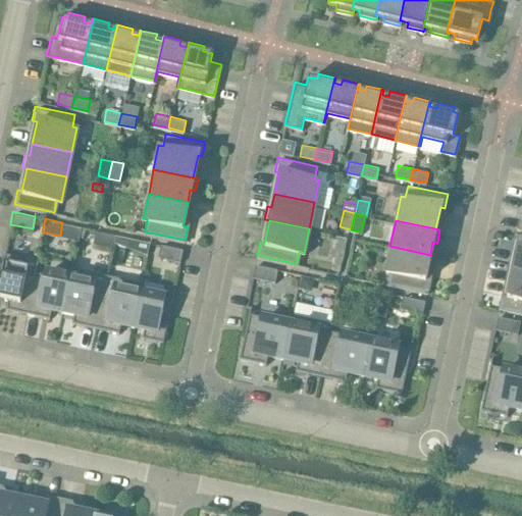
[(115,234),(113,241),(125,245),(127,236),(115,234)]
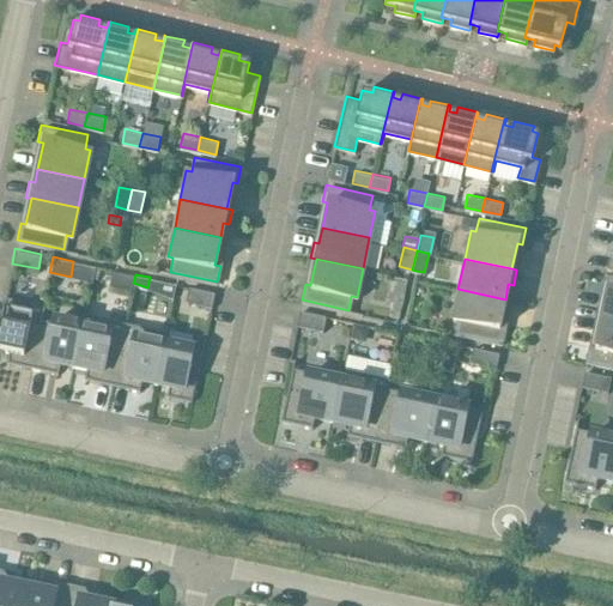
[(606,291),(600,319),(612,321),(612,276),(605,274),(601,290),(606,291)]
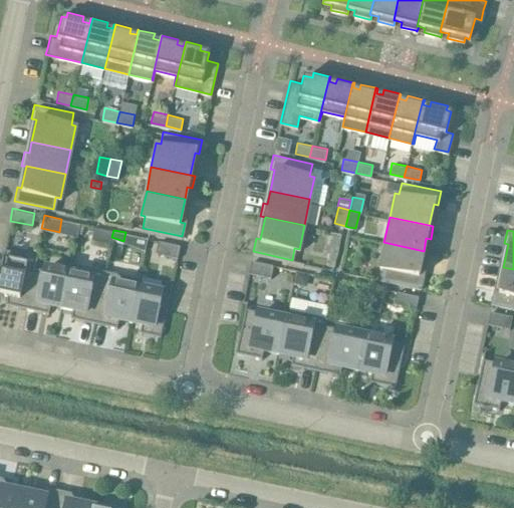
[(155,251),(177,256),(180,244),(158,239),(155,251)]
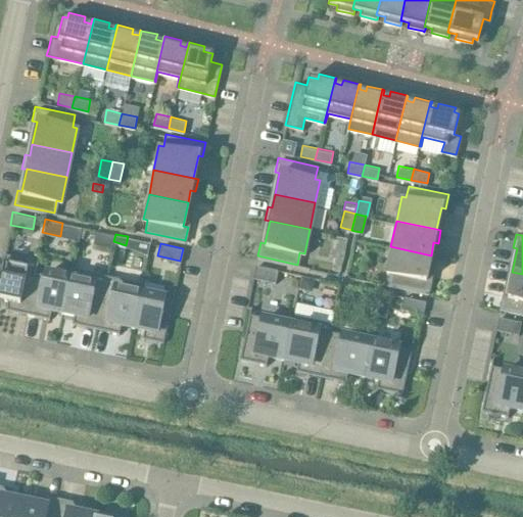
[(390,272),(387,284),(427,292),(430,278),(426,278),(431,255),(390,246),(385,271),(390,272)]
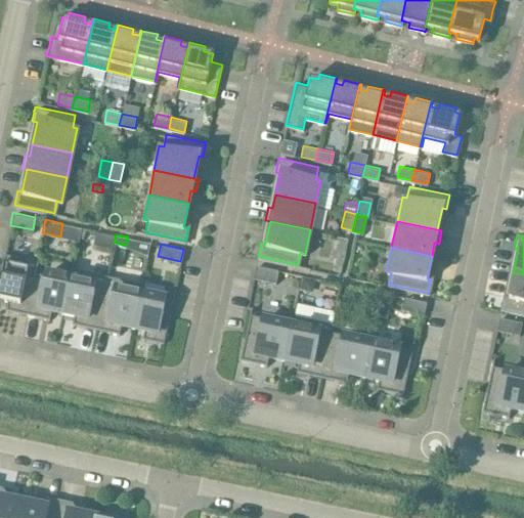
[(4,253),(0,271),(0,298),(7,300),(5,308),(27,313),(35,272),(38,260),(4,253)]
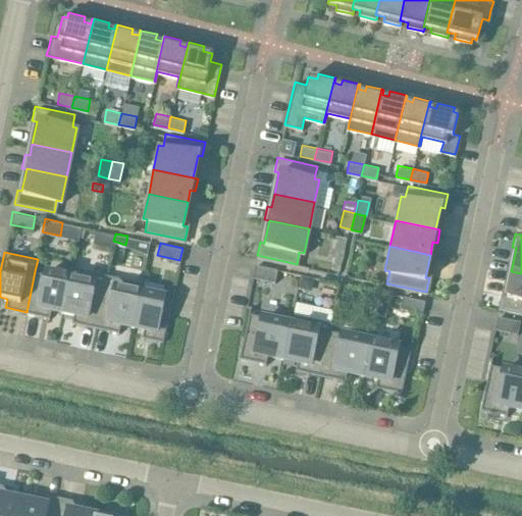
[(255,263),(252,275),(274,280),(277,268),(255,263)]
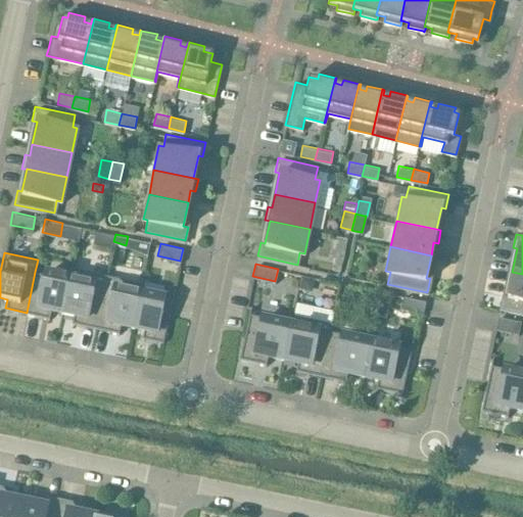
[(68,275),(61,311),(74,313),(72,322),(95,327),(106,274),(70,267),(68,275)]
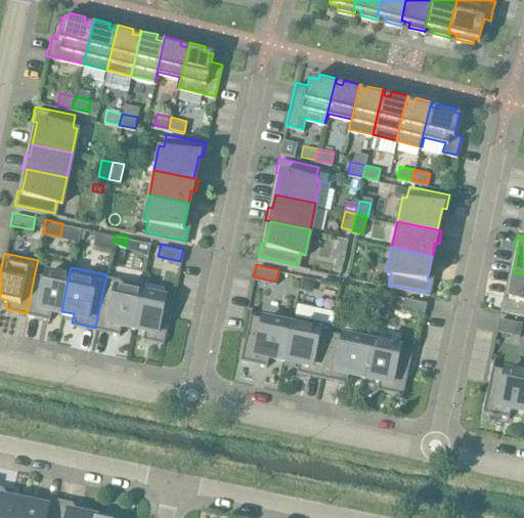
[(35,272),(27,313),(49,317),(51,309),(61,311),(69,275),(46,270),(45,274),(35,272)]
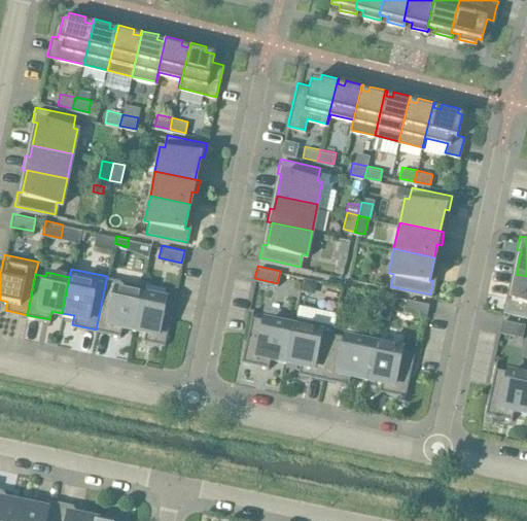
[(506,296),(503,310),(526,314),(526,276),(516,274),(512,297),(506,296)]
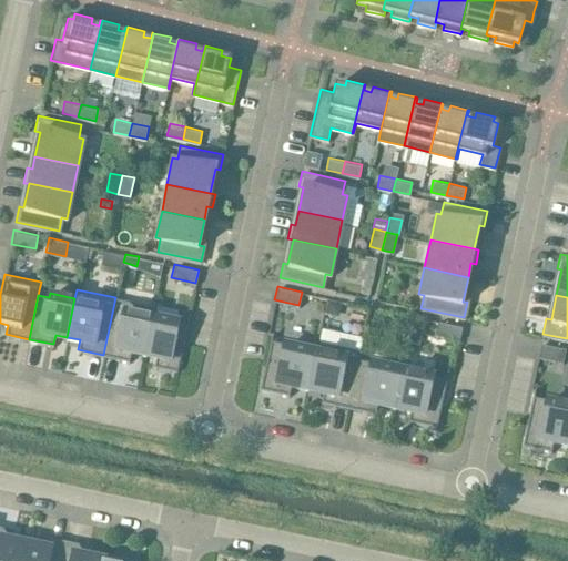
[(115,297),(103,355),(129,360),(131,350),(144,354),(153,315),(154,306),(115,297)]
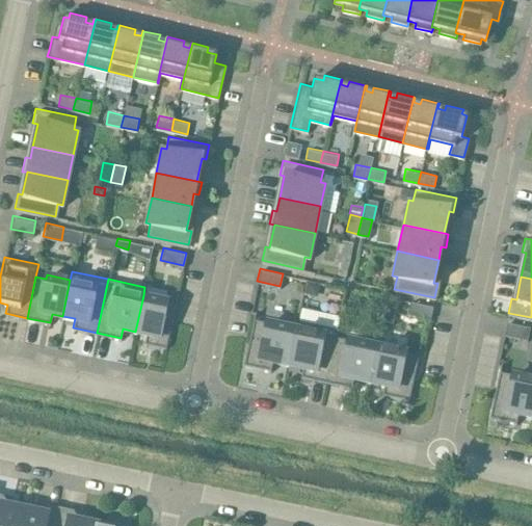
[(308,279),(304,292),(317,295),(320,281),(308,279)]
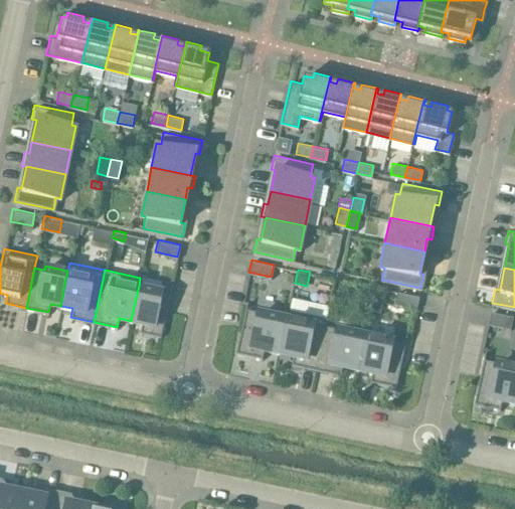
[(336,279),(333,293),(347,296),(350,282),(336,279)]
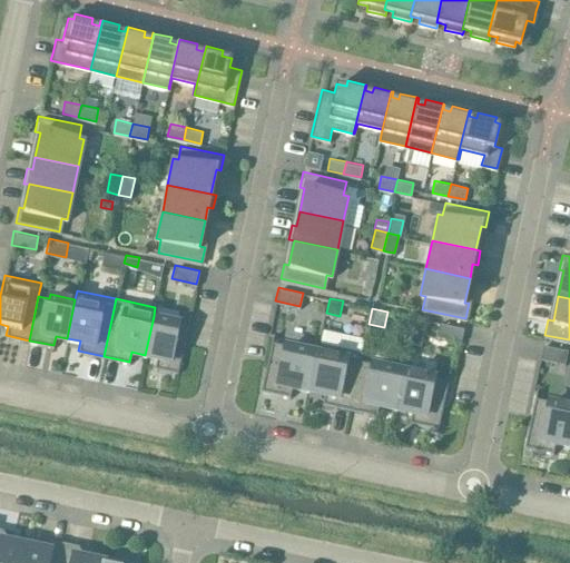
[(154,316),(145,355),(156,357),(155,367),(178,372),(188,323),(154,316)]
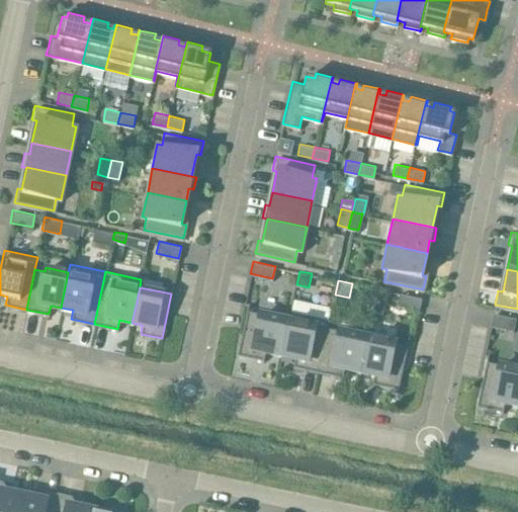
[(397,305),(419,310),(421,297),(399,292),(397,305)]
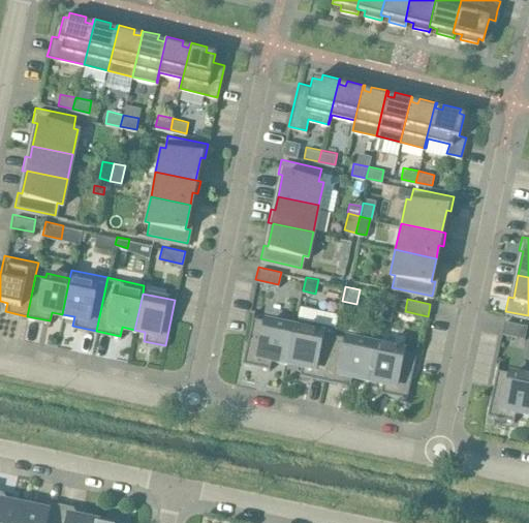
[(271,359),(285,362),(296,317),(294,317),(292,326),(252,316),(242,362),(269,367),(271,359)]
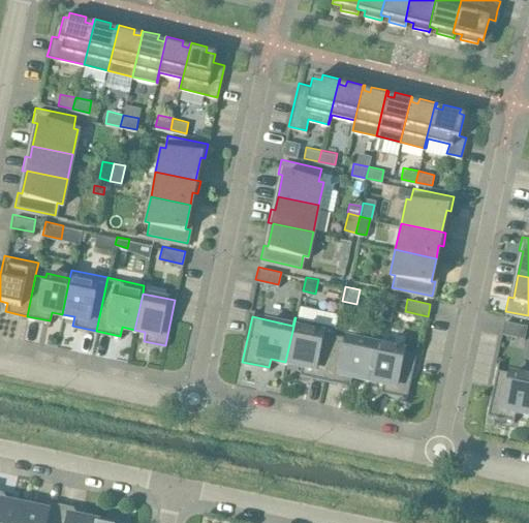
[(296,317),(285,362),(301,365),(299,374),(324,379),(335,326),(296,317)]
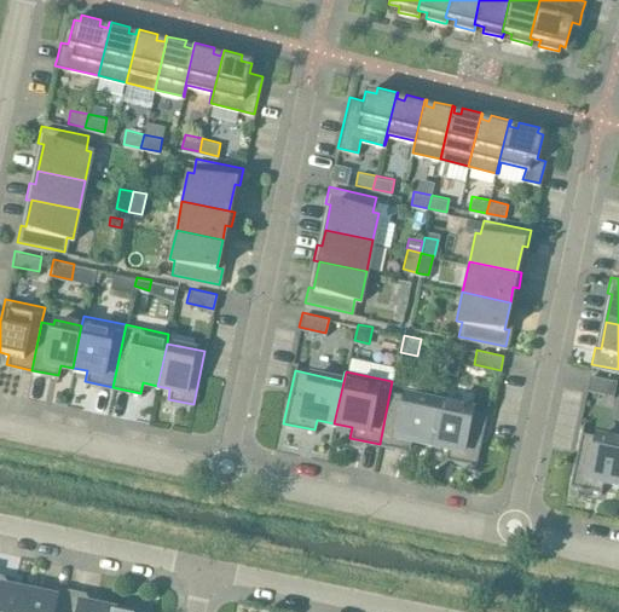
[(590,373),(588,387),(614,392),(617,379),(590,373)]
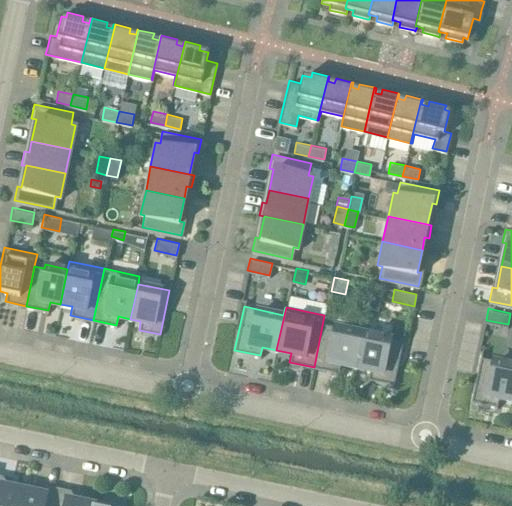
[(324,315),(314,367),(338,372),(340,363),(354,367),(362,331),(324,323),(326,316),(324,315)]
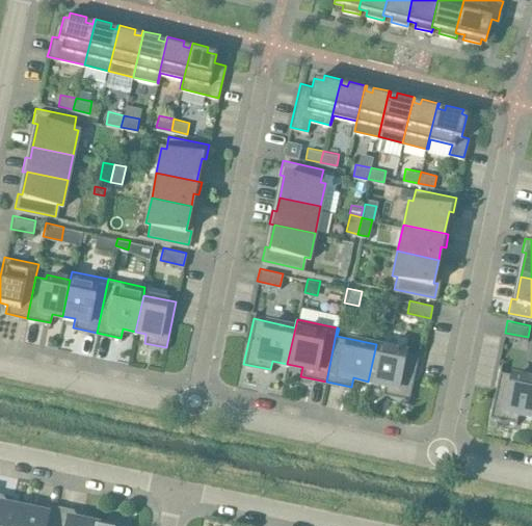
[(376,344),(368,382),(383,385),(381,393),(408,399),(418,353),(376,344)]
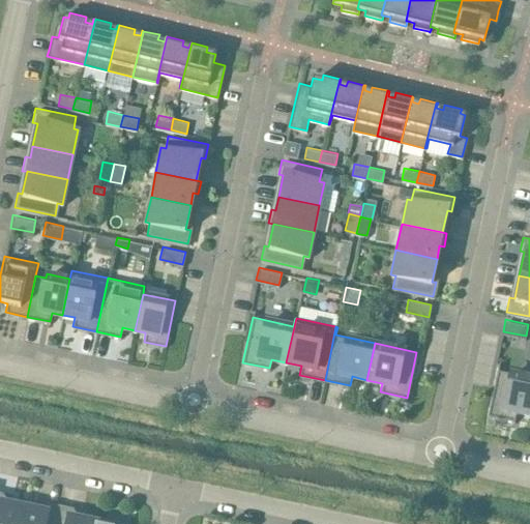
[(516,411),(529,413),(529,376),(497,369),(488,414),(514,420),(516,411)]
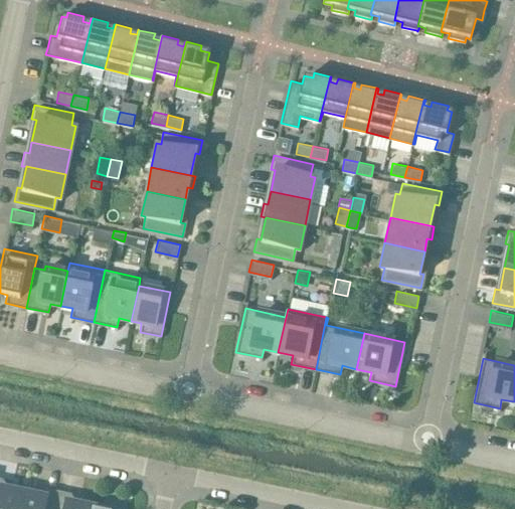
[(0,476),(0,508),(16,508),(21,490),(11,488),(13,480),(0,476)]
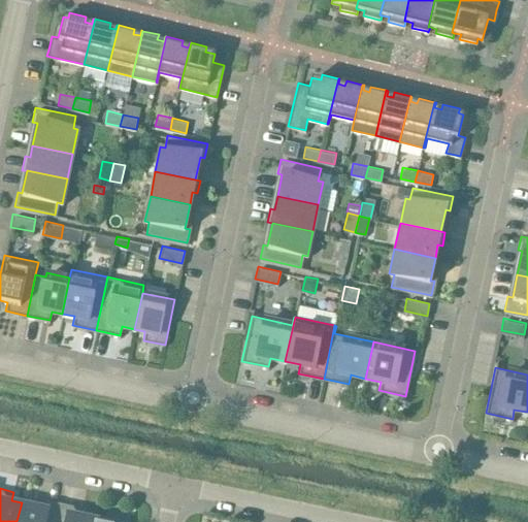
[(22,502),(17,521),(55,521),(60,501),(36,496),(34,506),(22,502)]
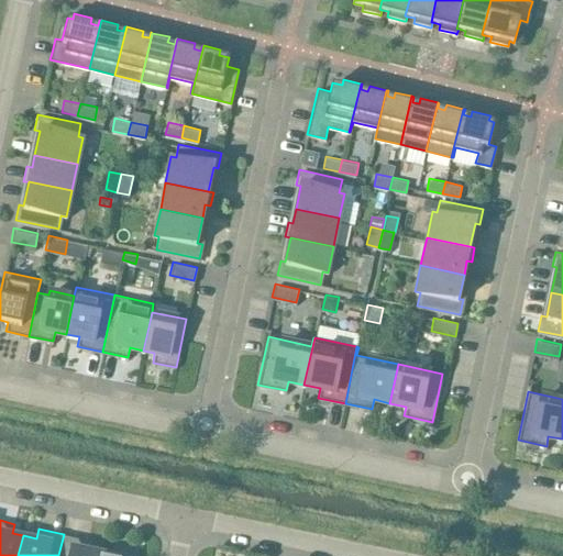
[(64,534),(58,555),(98,555),(100,552),(87,549),(89,540),(64,534)]
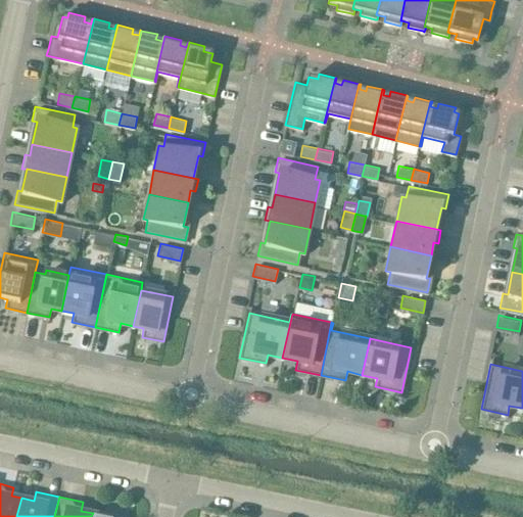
[(93,513),(91,516),(125,516),(127,511),(105,507),(103,515),(93,513)]
